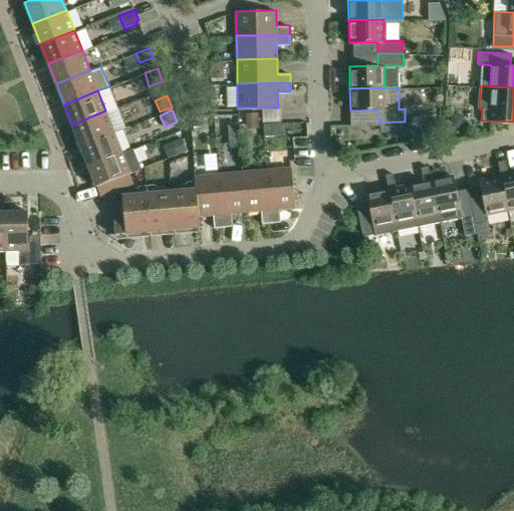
[(72,124),(79,145),(113,131),(105,110),(72,124)]
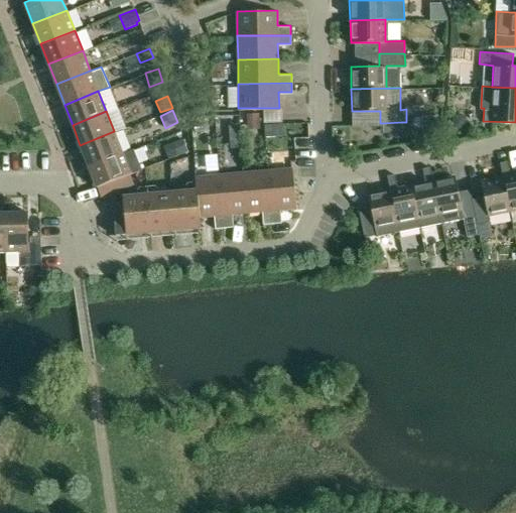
[(259,115),(246,116),(247,132),(260,131),(259,115)]
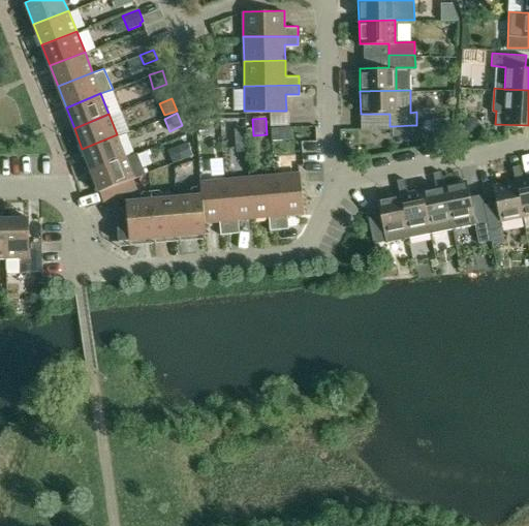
[(234,126),(236,138),(247,138),(245,125),(234,126)]
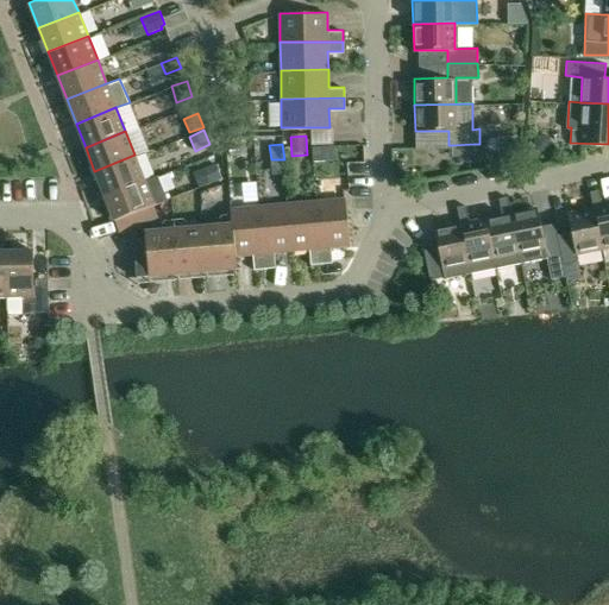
[(473,144),(452,145),(452,156),(475,155),(473,144)]
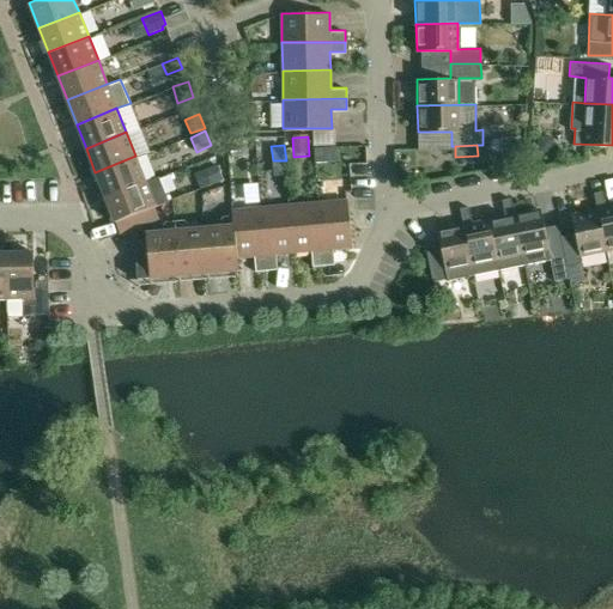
[(95,172),(104,196),(145,180),(135,156),(95,172)]
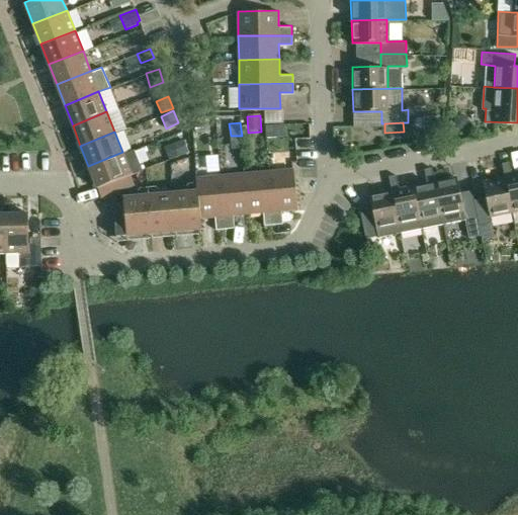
[(172,145),(177,158),(188,154),(182,141),(172,145)]
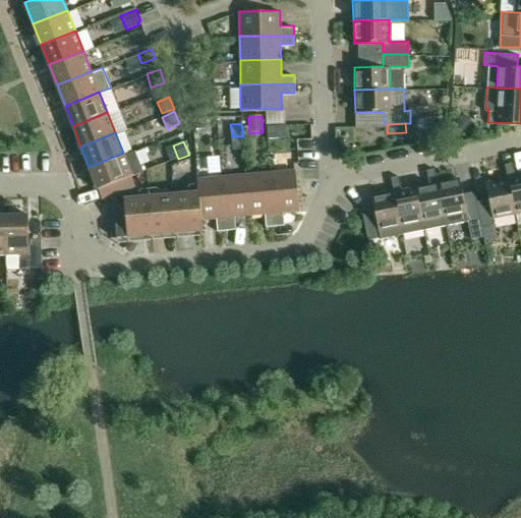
[(98,187),(102,198),(134,185),(130,174),(142,170),(134,149),(123,153),(89,167),(97,187),(98,187)]
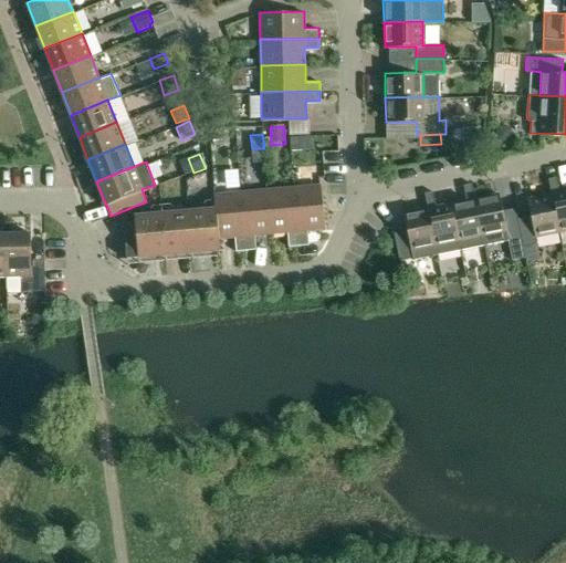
[(548,177),(552,193),(551,193),(559,230),(565,228),(565,189),(559,190),(556,176),(548,177)]
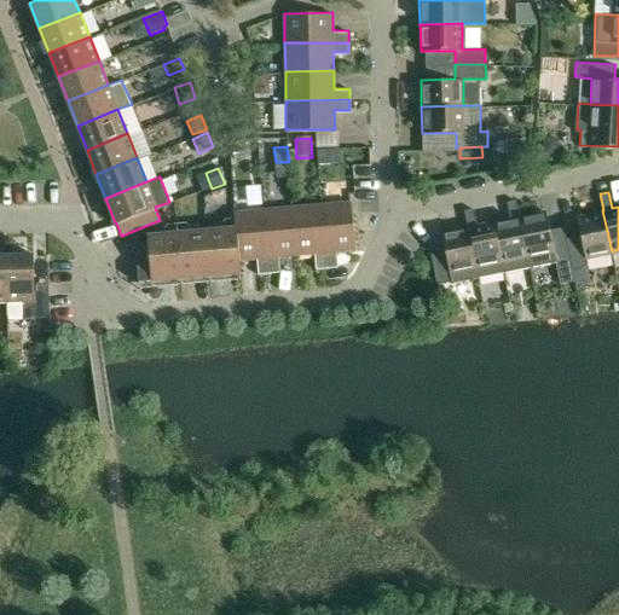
[(508,201),(510,218),(493,221),(502,262),(503,271),(530,266),(527,257),(519,215),(515,199),(508,201)]
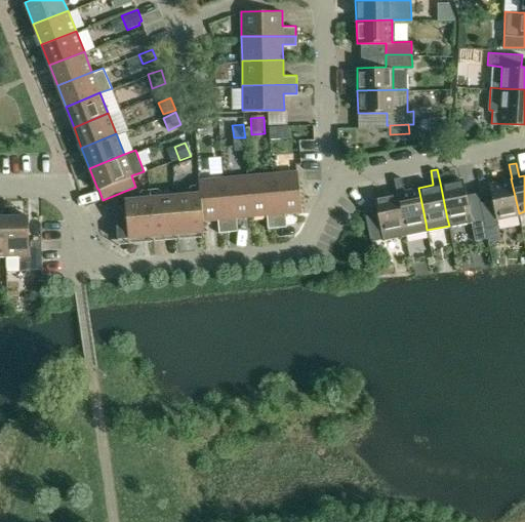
[(301,210),(297,170),(272,172),(277,226),(286,225),(285,212),(301,210)]
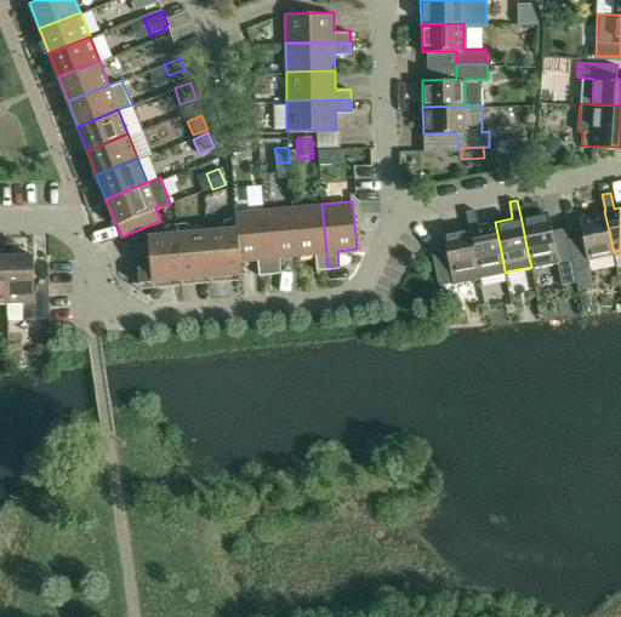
[(322,204),(292,206),(297,255),(315,252),(317,268),(328,267),(322,204)]
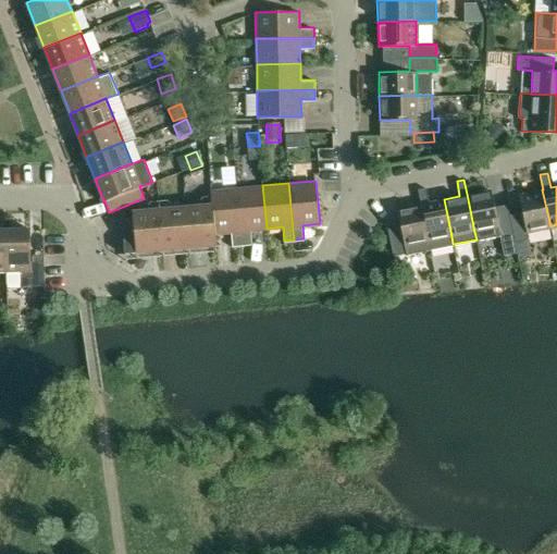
[(262,185),(236,187),(242,245),(251,244),(250,230),(267,229),(262,185)]
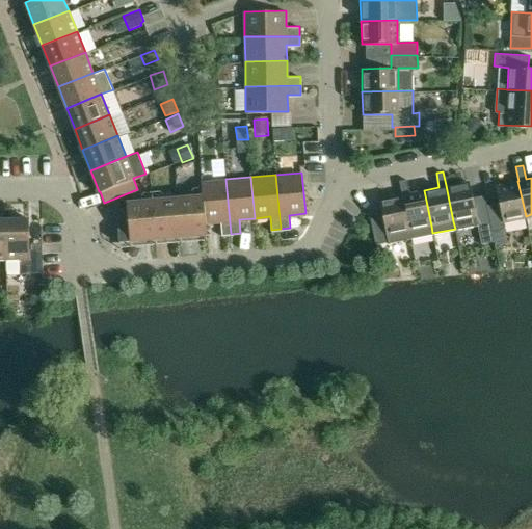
[(201,182),(201,186),(202,186),(206,222),(220,220),(221,235),(231,234),(225,179),(201,182)]
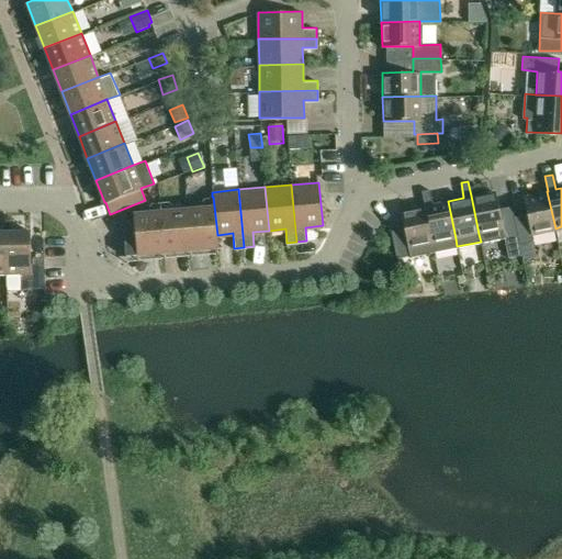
[(422,190),(425,205),(424,205),(433,243),(434,252),(457,246),(456,238),(448,201),(433,203),(429,189),(422,190)]
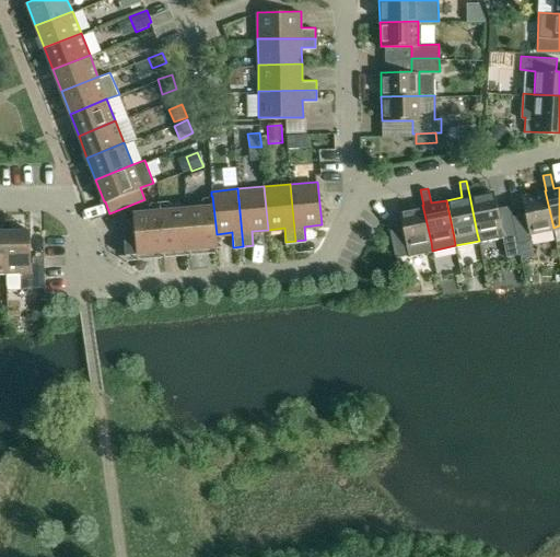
[(510,205),(497,207),(493,190),(469,195),(477,233),(479,241),(502,236),(504,245),(517,243),(515,232),(512,215),(510,205)]
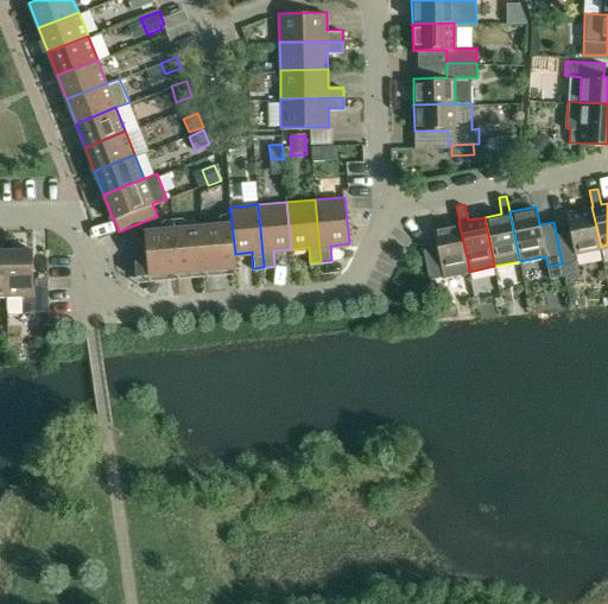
[(576,260),(575,253),(601,247),(591,207),(567,211),(570,230),(556,233),(559,252),(562,264),(576,260)]
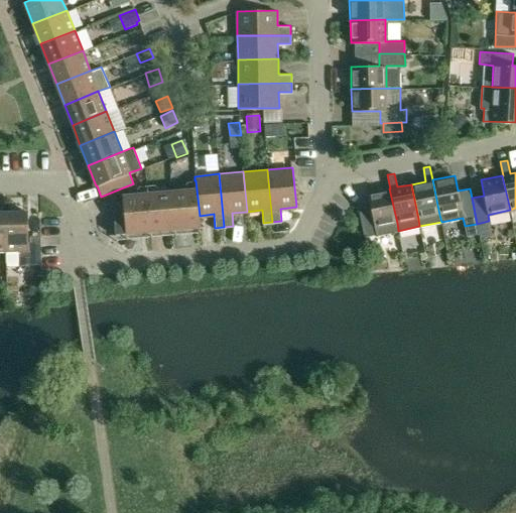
[(185,189),(172,190),(175,229),(201,226),(200,216),(196,180),(195,180),(187,181),(185,184),(185,189)]
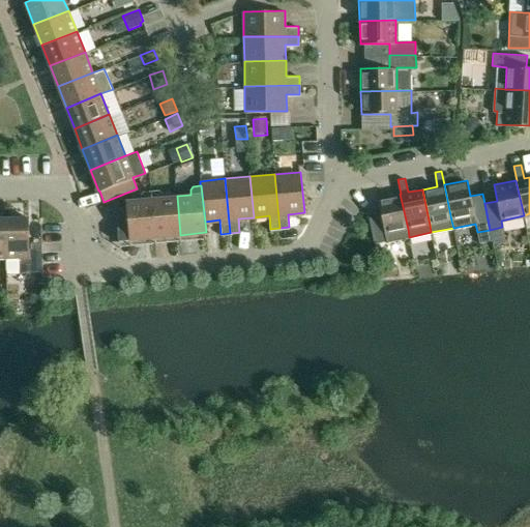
[(155,237),(180,235),(177,196),(164,198),(163,193),(158,189),(151,191),(155,237)]
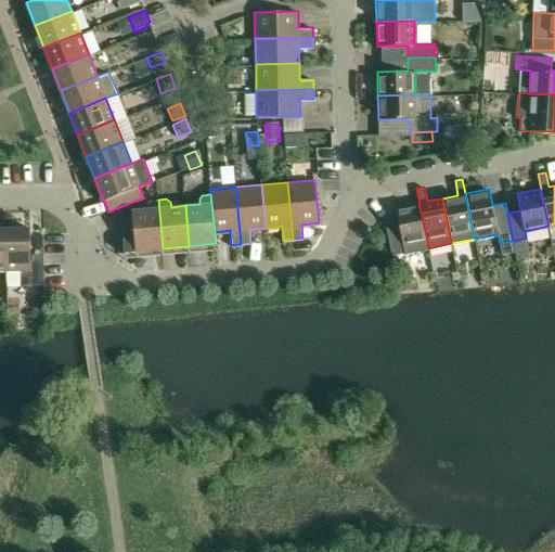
[(124,252),(136,251),(163,248),(158,200),(150,200),(146,204),(147,209),(131,210),(132,215),(120,215),(123,239),(124,252)]
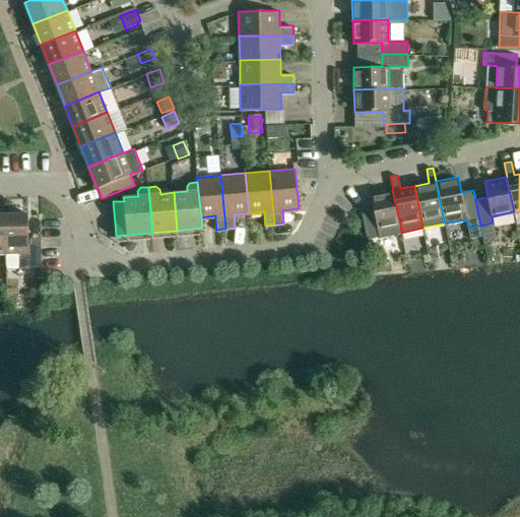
[(362,212),(367,238),(379,236),(380,237),(401,233),(400,224),(392,190),(371,194),(374,209),(362,212)]
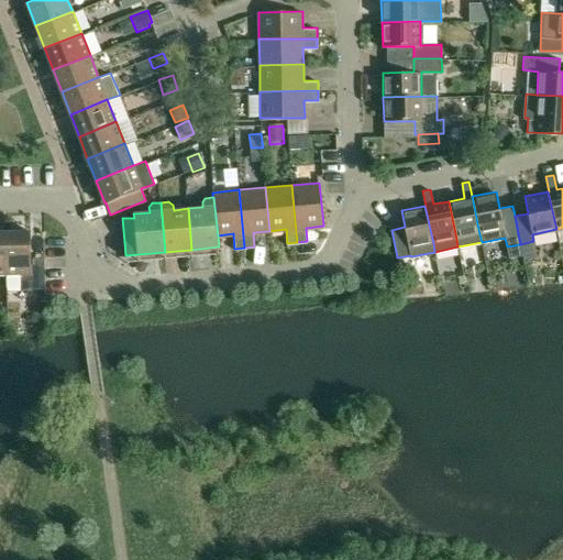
[(44,263),(31,263),(30,230),(6,230),(7,274),(7,285),(20,285),(20,289),(45,288),(44,263)]
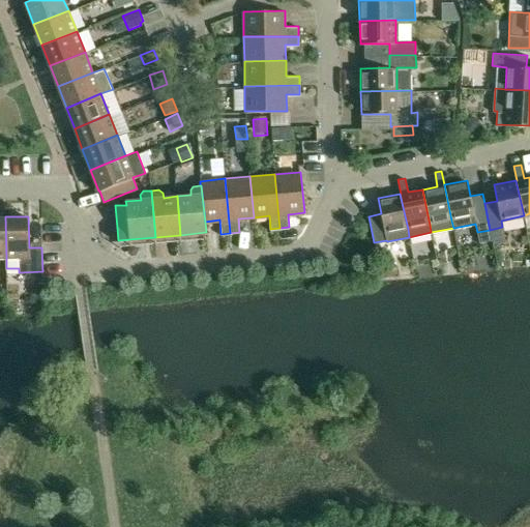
[(31,283),(31,294),(41,294),(41,282),(31,283)]
